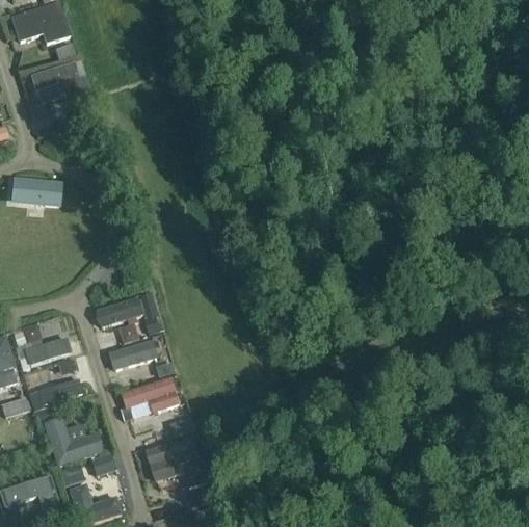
[(69,34),(58,0),(8,16),(16,40),(41,32),(44,43),(69,34)]
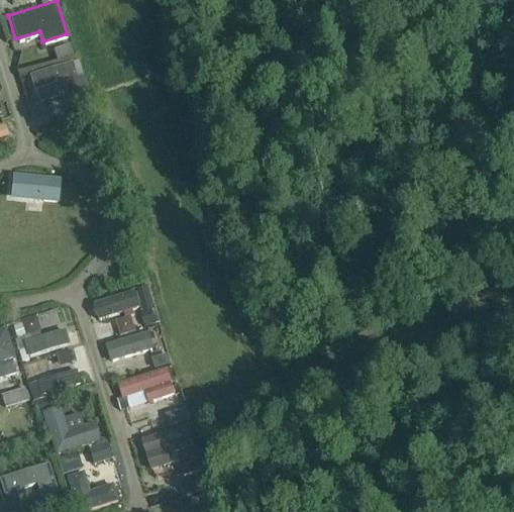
[(88,92),(77,58),(28,71),(32,87),(57,80),(63,99),(88,92)]
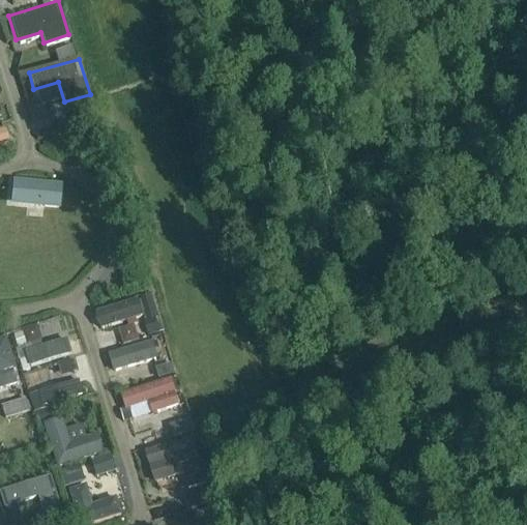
[(10,199),(60,203),(62,178),(12,174),(10,199)]
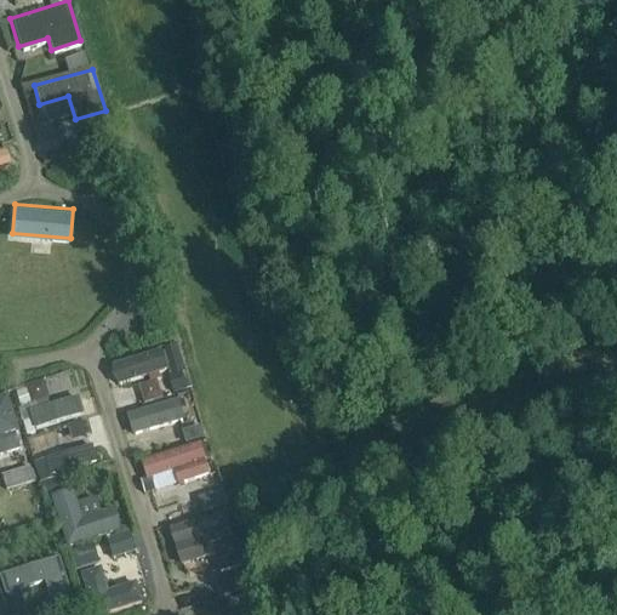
[(167,366),(161,346),(112,362),(118,382),(167,366)]
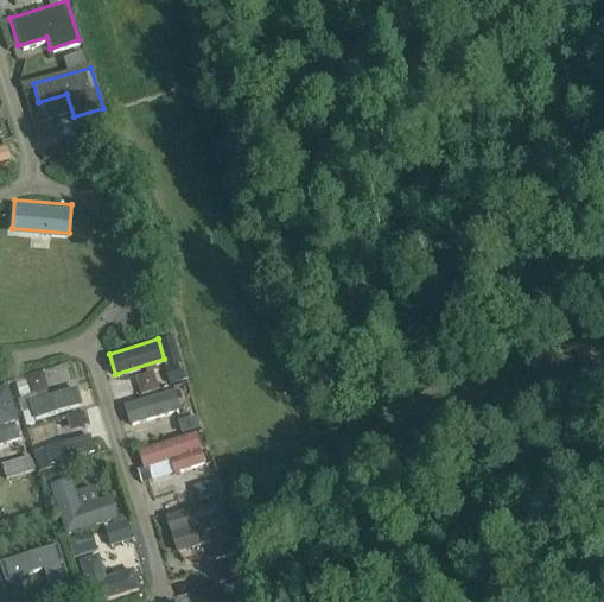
[(0,425),(19,420),(6,381),(0,382),(0,425)]
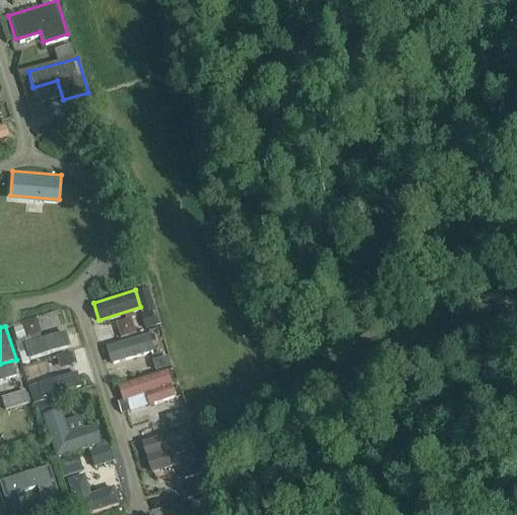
[(70,343),(65,329),(23,341),(28,357),(70,343)]
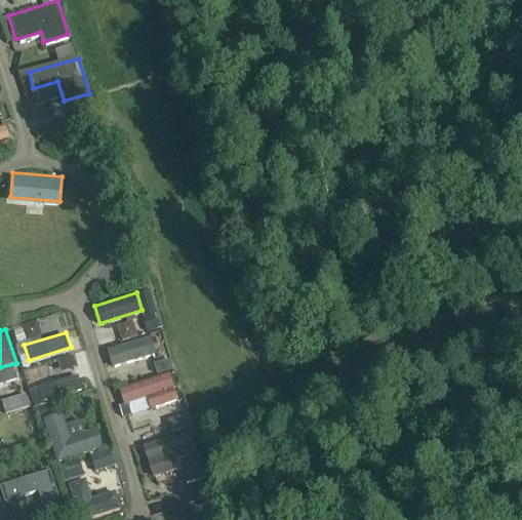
[(150,333),(107,347),(113,365),(156,352),(150,333)]
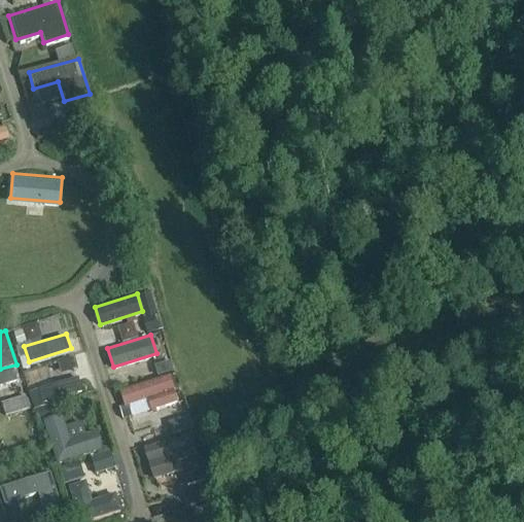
[(178,401),(169,372),(118,388),(124,404),(146,396),(150,410),(178,401)]
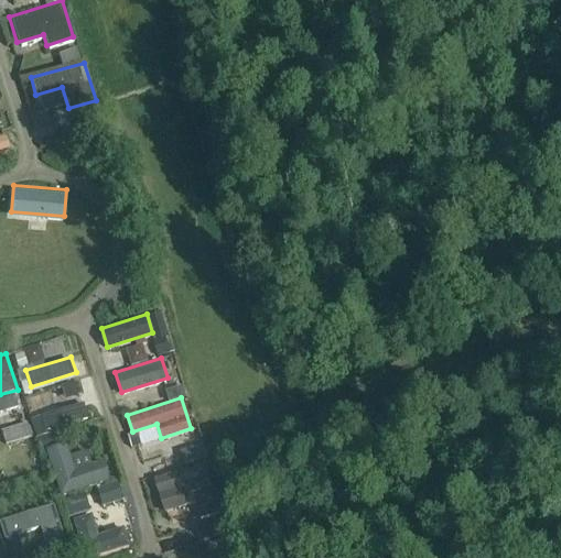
[(88,416),(83,400),(40,413),(44,428),(88,416)]
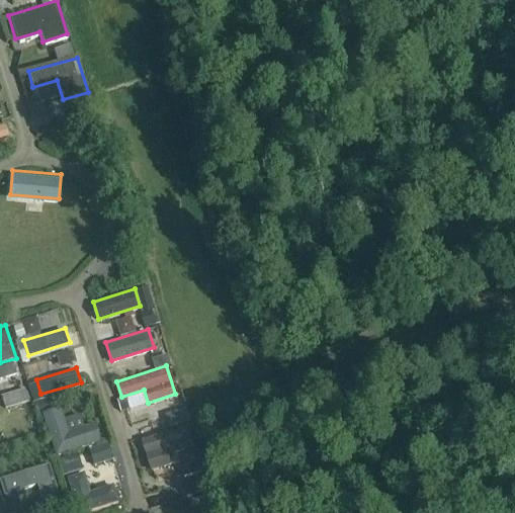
[(69,429),(60,405),(43,411),(56,453),(100,439),(94,421),(69,429)]
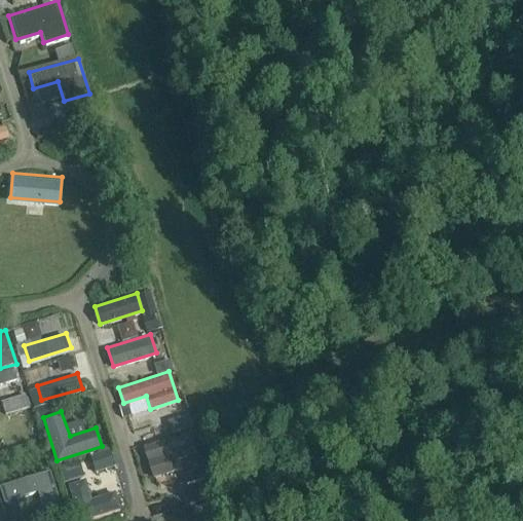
[(192,430),(144,445),(152,473),(200,458),(192,430)]
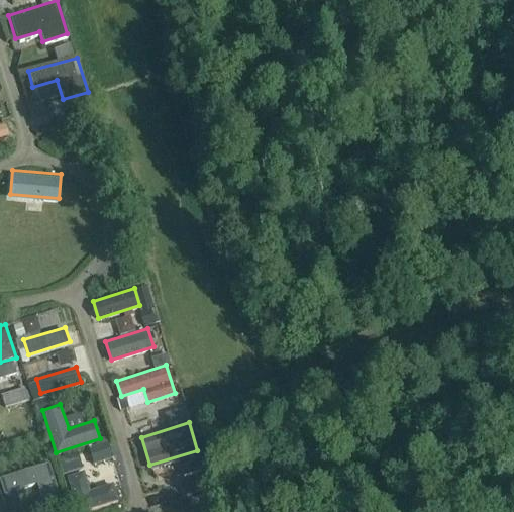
[(60,496),(48,461),(0,476),(0,480),(3,492),(36,482),(42,501),(60,496)]
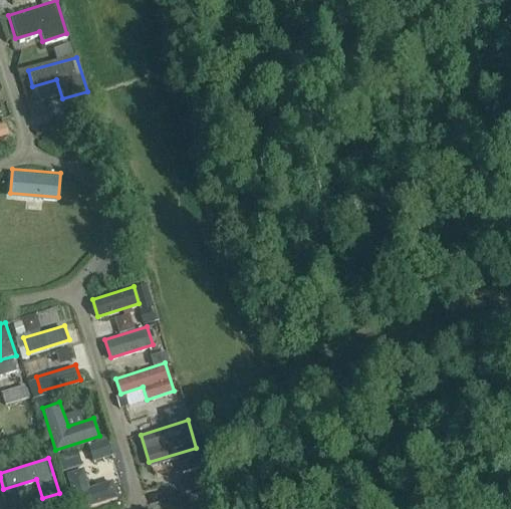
[(89,485),(83,467),(66,472),(77,508),(117,496),(111,478),(89,485)]
